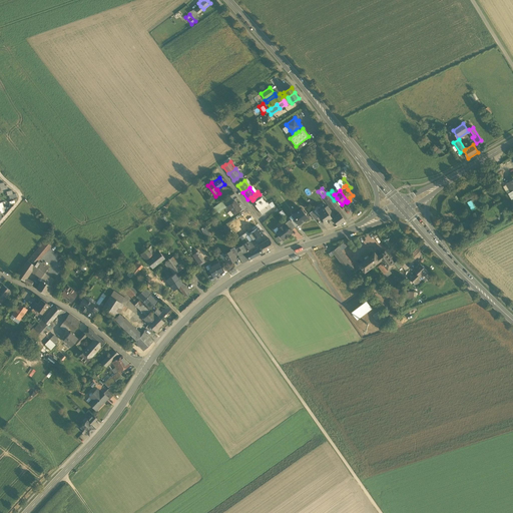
[(323,196),(329,205),(334,200),(328,192),(326,193),(323,196)]
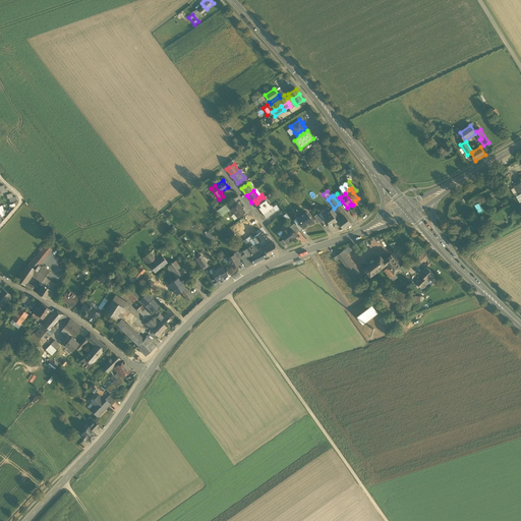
[(269,205),(266,200),(259,206),(261,208),(258,209),(262,213),(263,213),(264,214),(263,215),(267,219),(276,212),(273,208),(272,206),(271,206),(269,204),(269,205)]
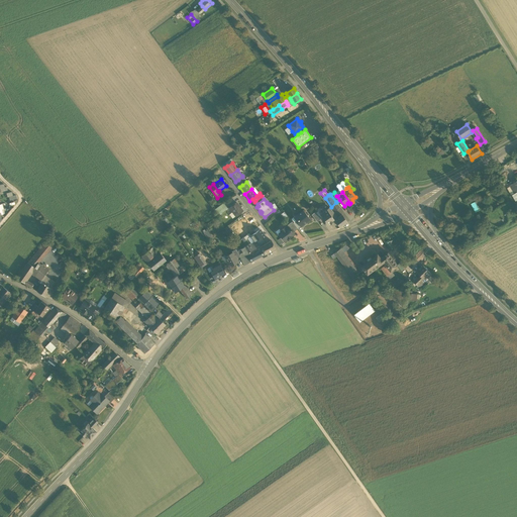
[(331,207),(334,211),(340,207),(336,202),(331,207)]
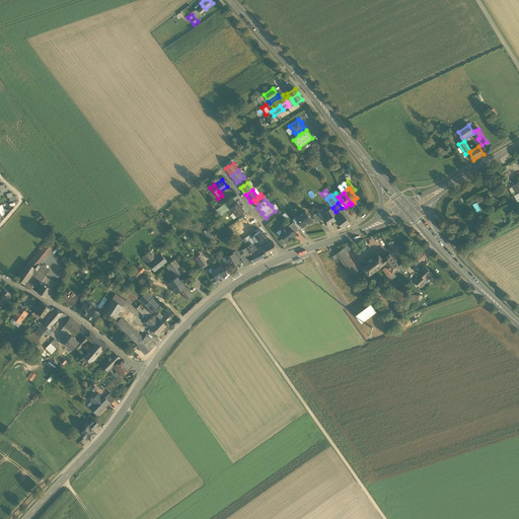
[(216,210),(219,216),(222,214),(228,209),(225,204),(216,210)]
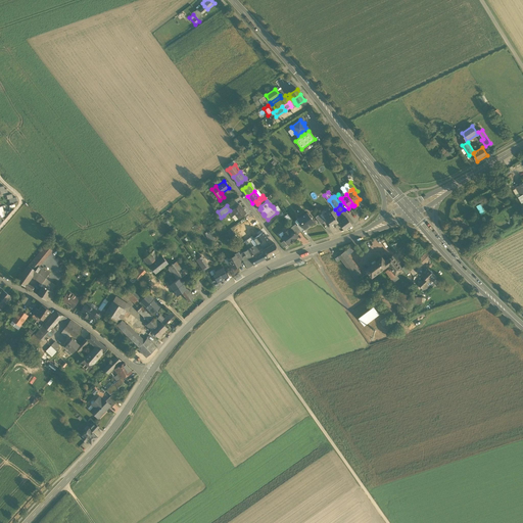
[(235,215),(238,219),(245,214),(239,205),(232,210),(235,215)]
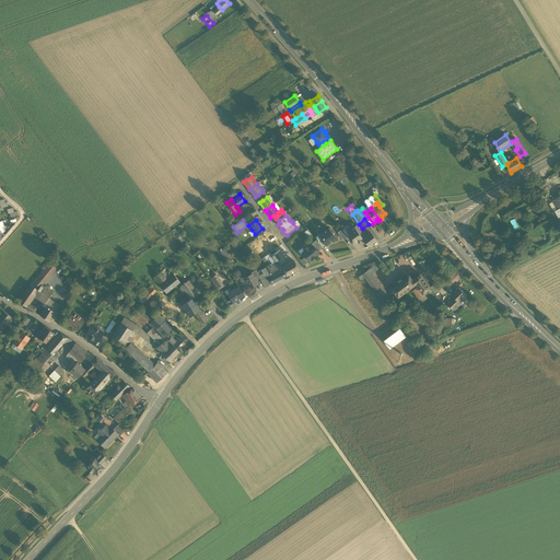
[(328,228),(319,234),(322,238),(321,240),(325,245),(331,241),(331,242),(336,238),(328,228)]
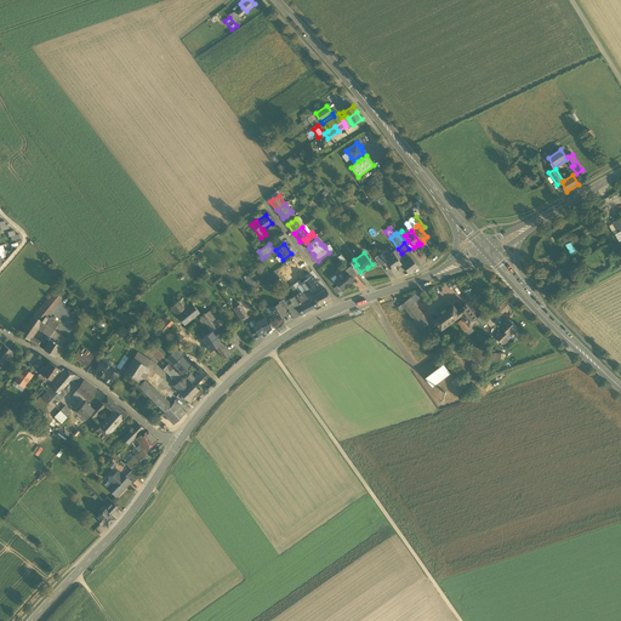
[(399,266),(402,265),(396,256),(393,252),(392,252),(389,255),(385,257),(387,261),(394,271),(397,268),(397,269),(399,269),(400,268),(400,267),(399,266)]
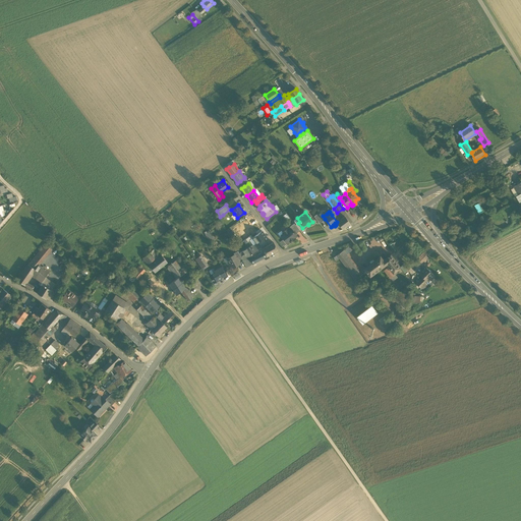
[(245,220),(249,225),(255,221),(251,214),(244,219),(245,220)]
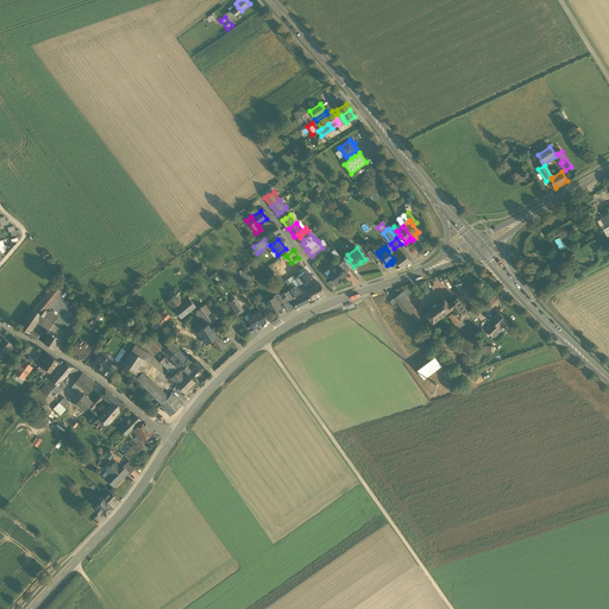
[(372,261),(377,258),(371,250),(366,252),(372,261)]
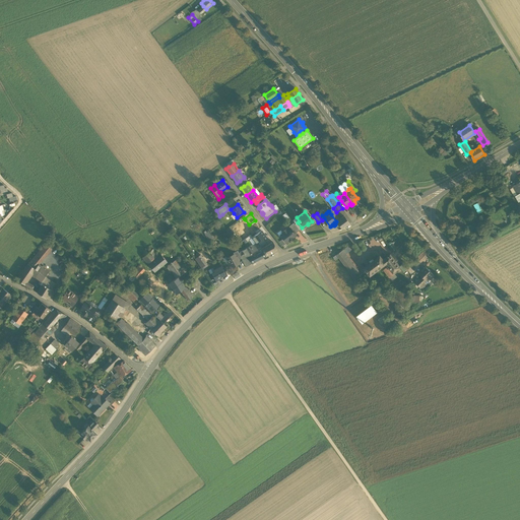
[(344,216),(339,219),(336,221),(342,229),(346,225),(349,223),(344,216)]
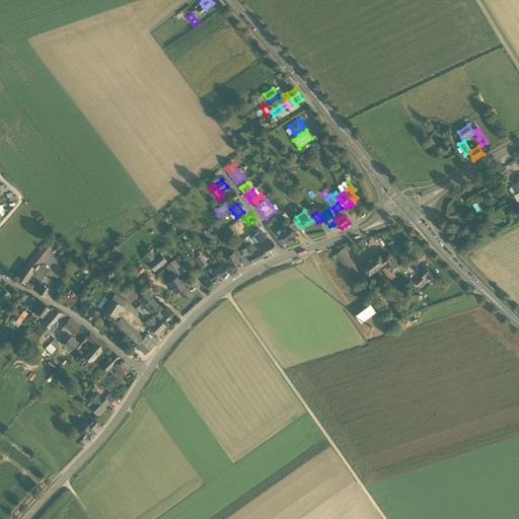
[(248,224),(244,219),(232,227),(242,240),(243,239),(244,238),(249,234),(255,231),(252,227),(251,228),(248,224)]
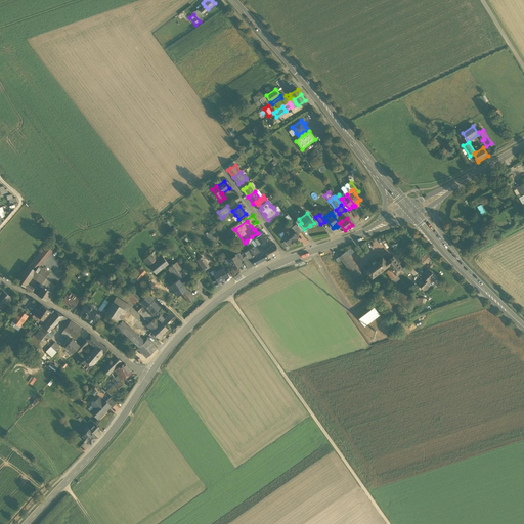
[(297,235),(302,231),(297,226),(296,224),(291,228),(292,230),(292,229),(297,235)]
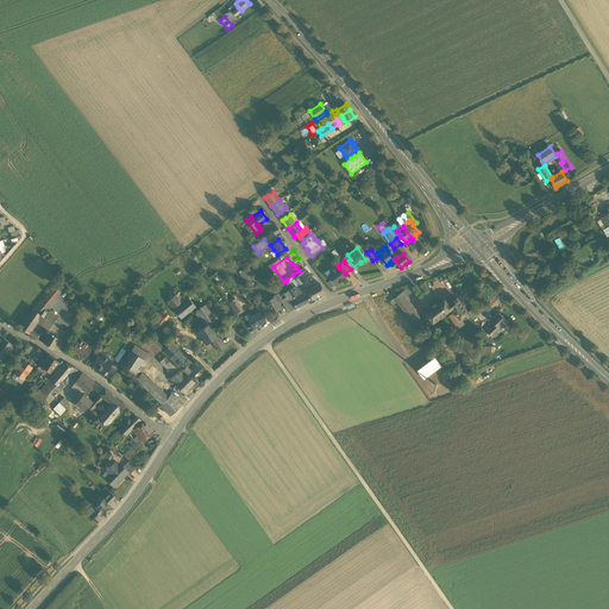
[(328,276),(334,284),(346,276),(345,274),(339,267),(339,268),(337,269),(336,268),(330,271),(331,274),(328,276)]
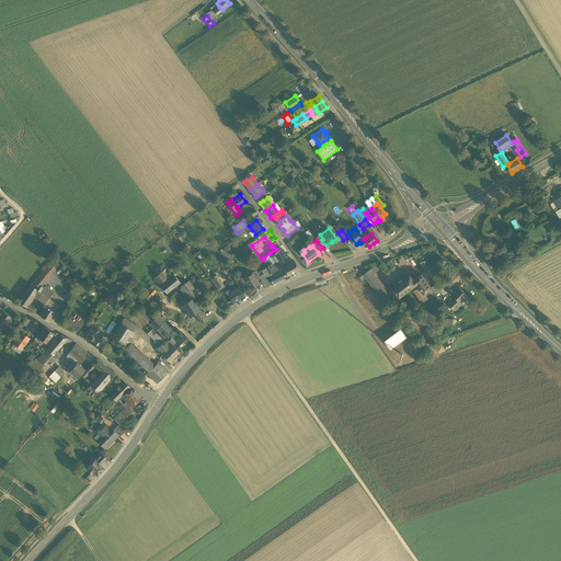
[(226,249),(220,252),(225,261),(230,258),(226,249)]
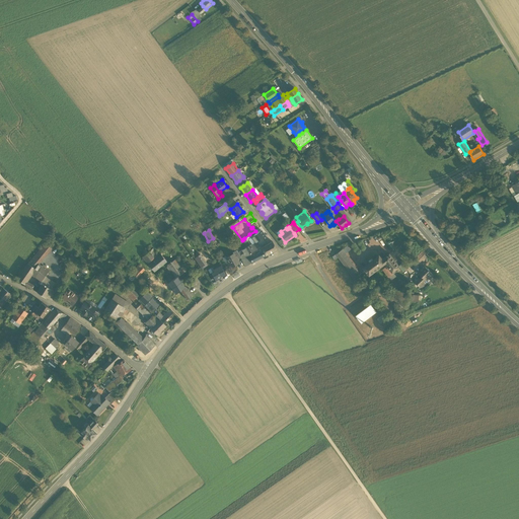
[(251,237),(255,242),(257,241),(262,238),(265,236),(261,230),(251,237)]
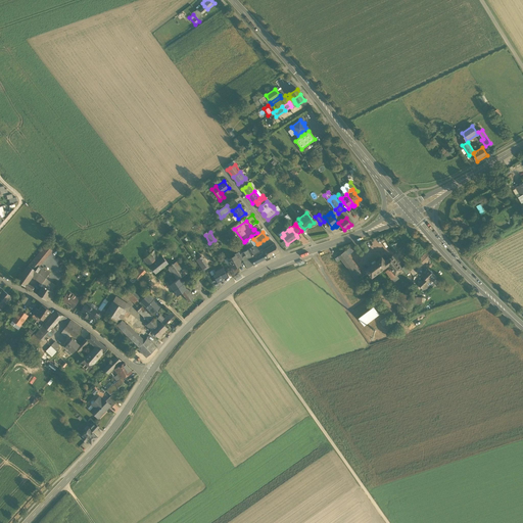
[(265,252),(268,257),(279,251),(275,243),(264,249),(265,252)]
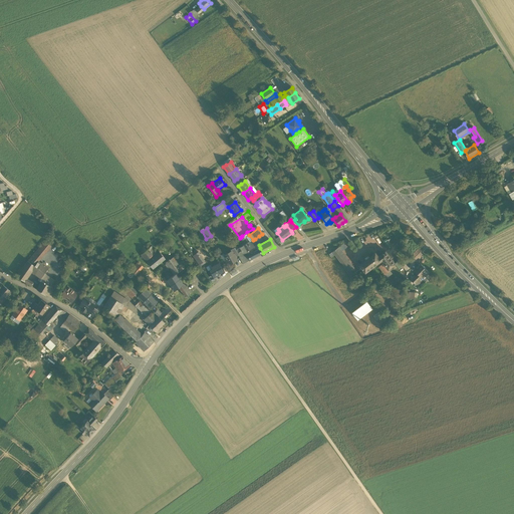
[(45,241),(24,266),(32,271),(40,277),(43,280),(42,281),(50,286),(54,280),(44,273),(49,268),(42,262),(41,264),(38,261),(51,246),(45,241)]
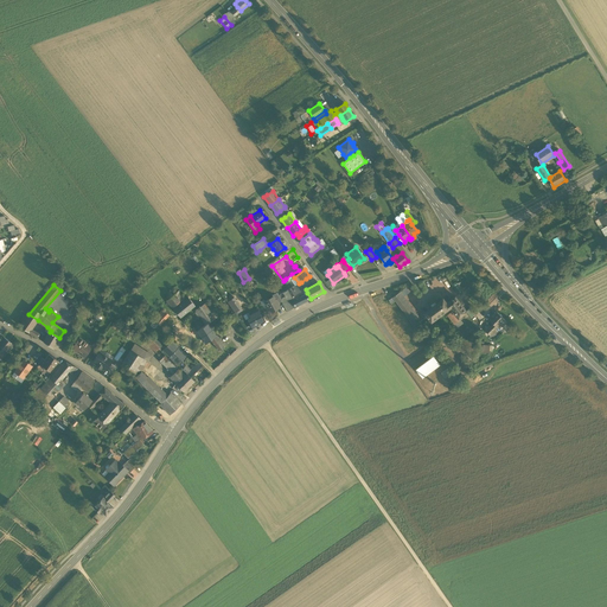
[(298,286),(293,288),(295,293),(291,295),(292,296),(301,292),(298,286)]
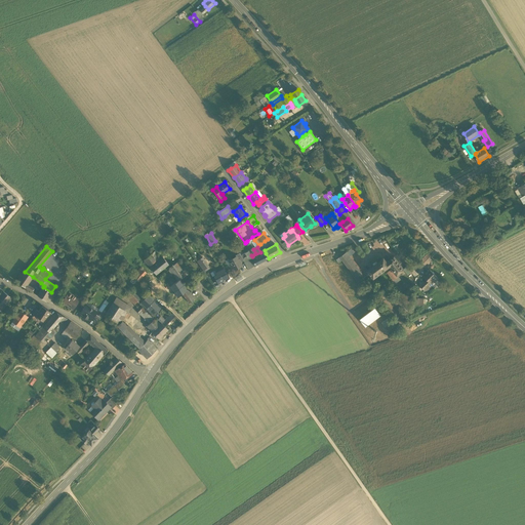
[(251,255),(249,251),(241,255),(243,260),(245,265),(250,263),(247,257),(251,255)]
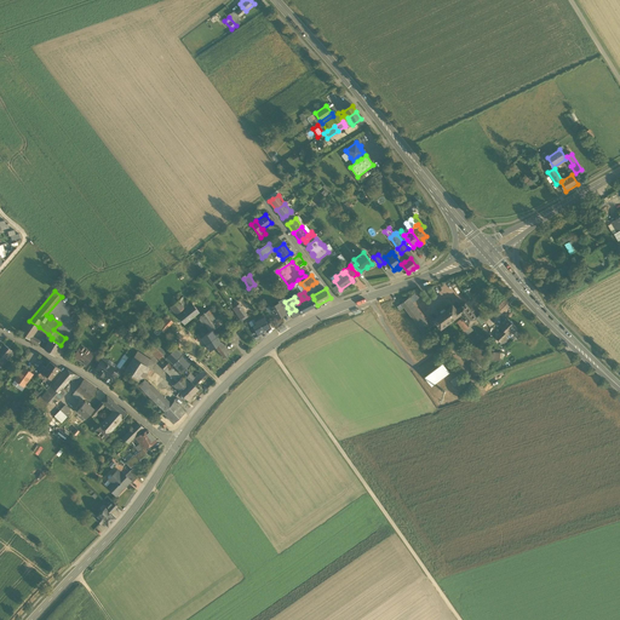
[(170,306),(177,316),(189,306),(182,298),(170,306)]
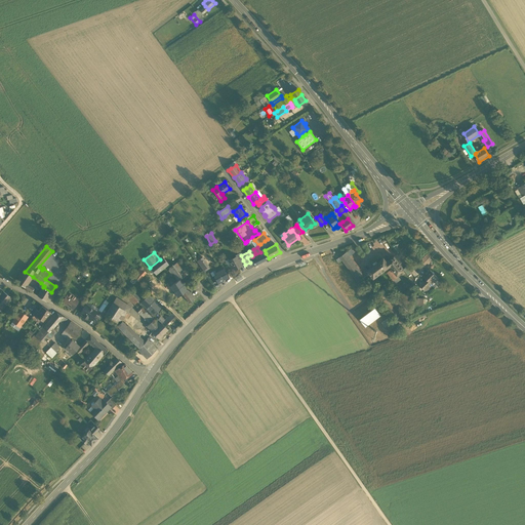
[(341,260),(350,271),(354,268),(357,266),(347,252),(344,254),(341,256),(339,257),(341,260)]
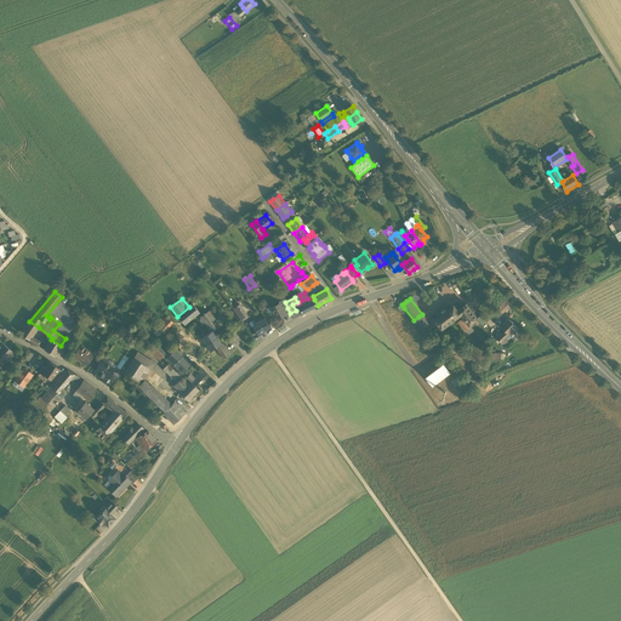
[(283,307),(285,311),(288,308),(285,302),(284,300),(278,302),(279,303),(281,308),(283,307)]
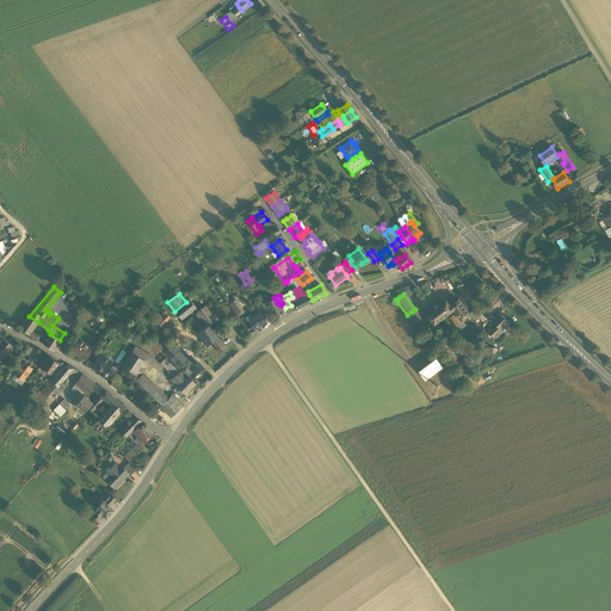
[(296,303),(294,303),(296,309),(313,301),(309,295),(296,303)]
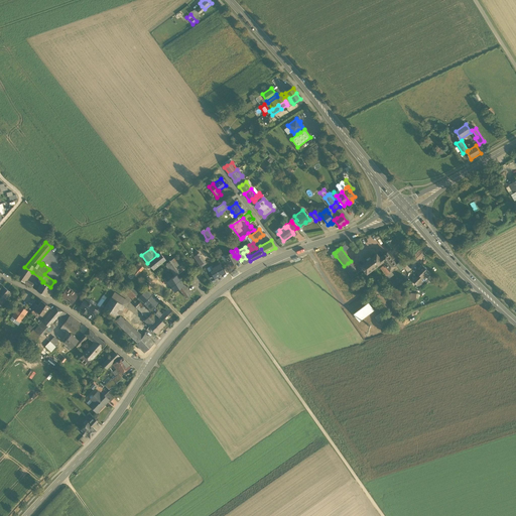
[(198,252),(192,255),(201,266),(201,267),(206,264),(198,252)]
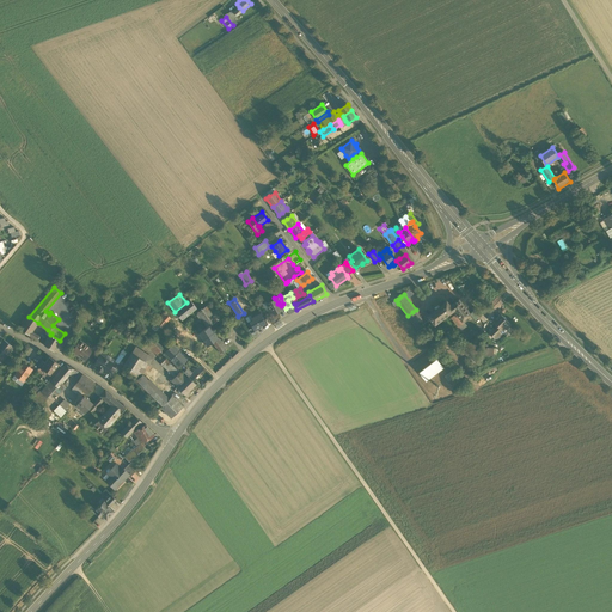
[(267,311),(270,316),(281,310),(279,306),(281,306),(279,303),(277,304),(275,299),(267,304),(270,308),(267,311)]
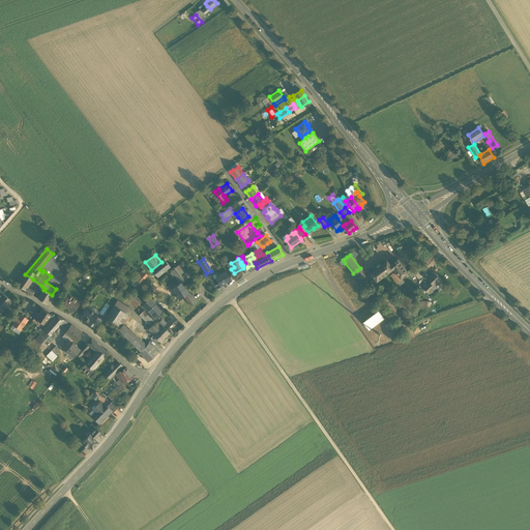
[(393,269),(395,272),(400,278),(401,277),(408,272),(398,259),(390,265),(393,269)]
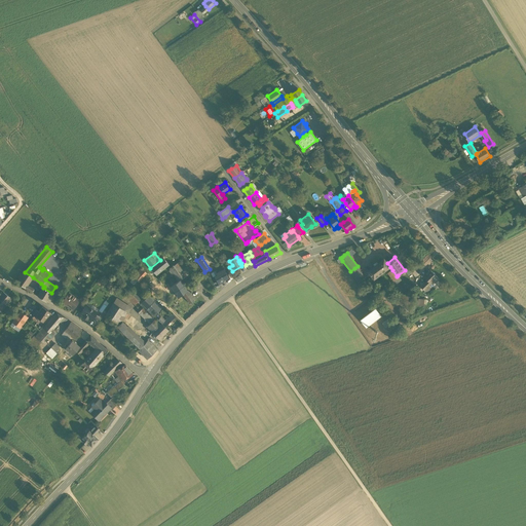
[(163,258),(160,260),(150,268),(156,275),(168,265),(163,258)]
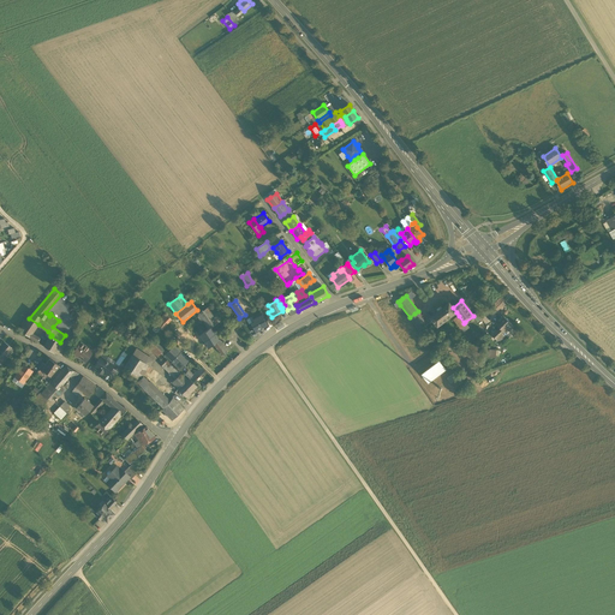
[(437,327),(457,312),(453,308),(449,303),(430,317),(431,317),(433,320),(437,327)]
